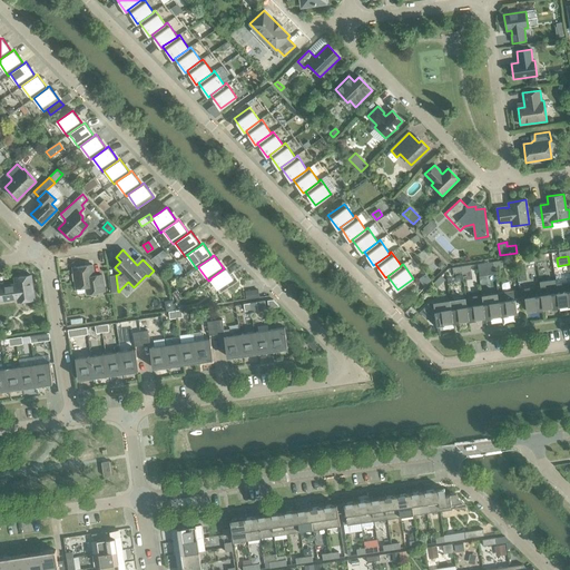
[(72,267),(74,274),(72,274),(72,281),(75,281),(76,288),(86,287),(86,288),(90,288),(91,293),(105,291),(101,275),(94,276),(94,274),(90,274),(89,265),(72,267)]
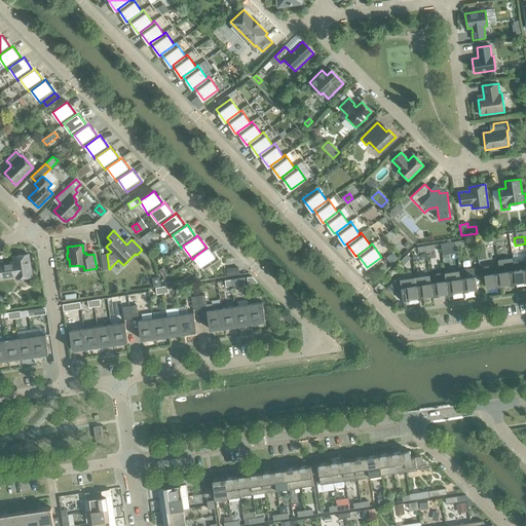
[(194,257),(194,258),(202,270),(218,260),(209,247),(207,248),(194,257)]
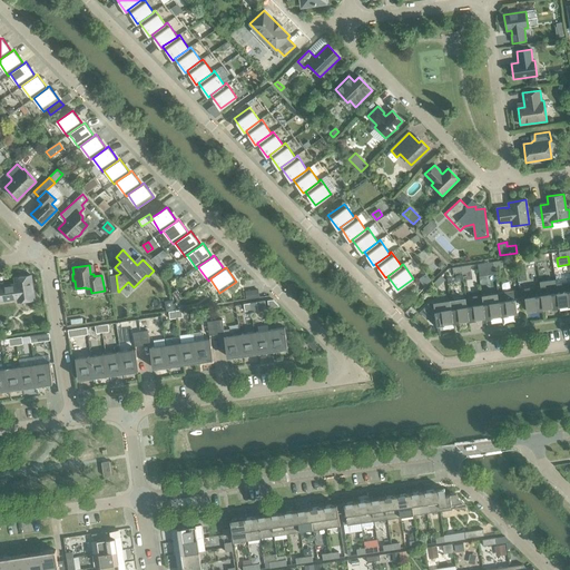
[(425,274),(419,278),(423,285),(430,282),(425,274)]
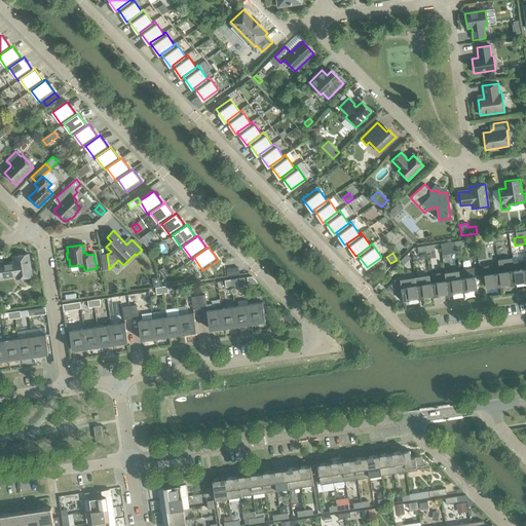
[(0,277),(15,276),(16,278),(32,276),(29,254),(13,257),(13,262),(0,264),(0,277)]
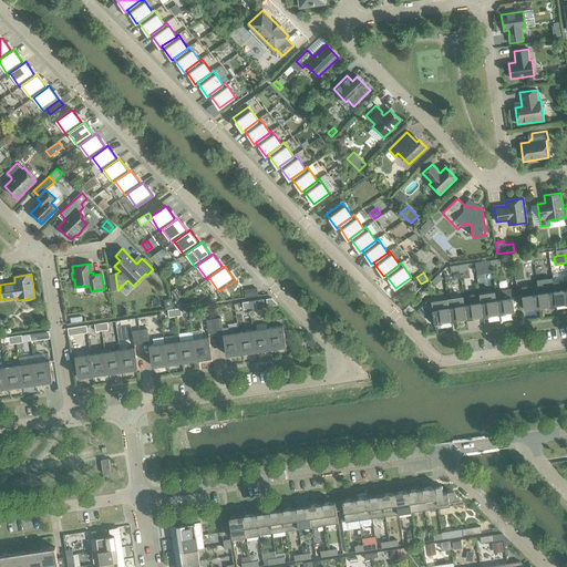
[(435,287),(443,279),(439,275),(431,282),(435,287)]
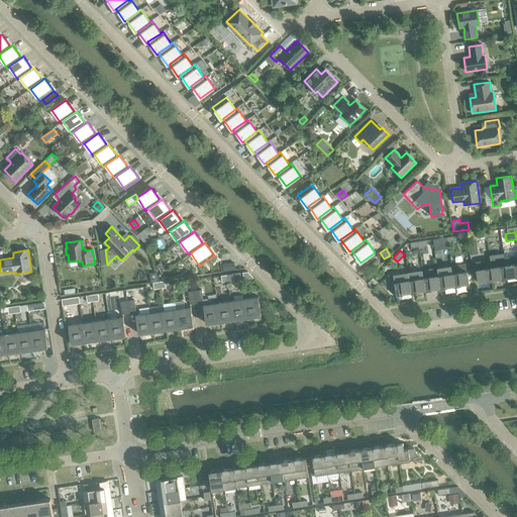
[(516,256),(504,259),(507,277),(507,279),(516,277),(516,276),(516,275),(516,256)]
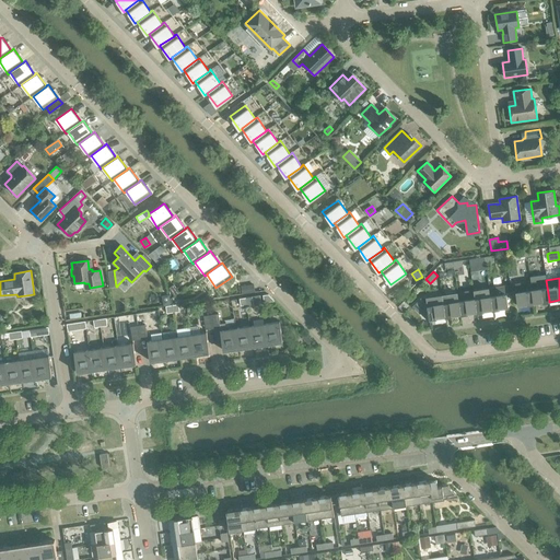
[(546,280),(531,282),(534,302),(533,302),(534,304),(545,303),(544,300),(549,300),(546,280)]
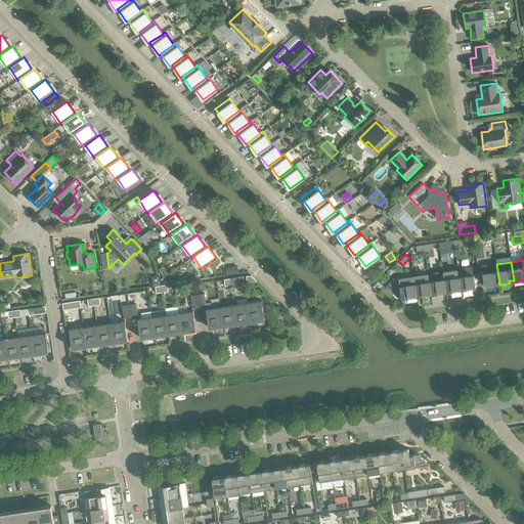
[(499,282),(496,264),(480,267),(481,275),(483,274),(484,287),(494,286),(494,282),(498,282),(499,282)]
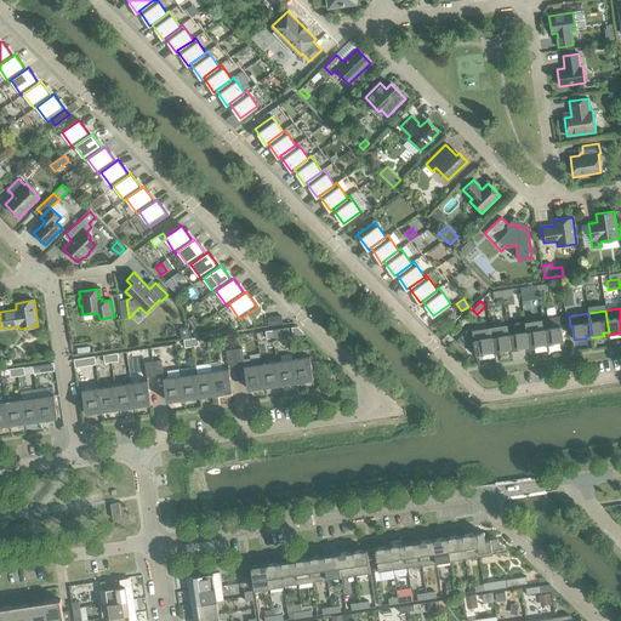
[(281,315),(267,318),(268,326),(283,324),(281,315)]
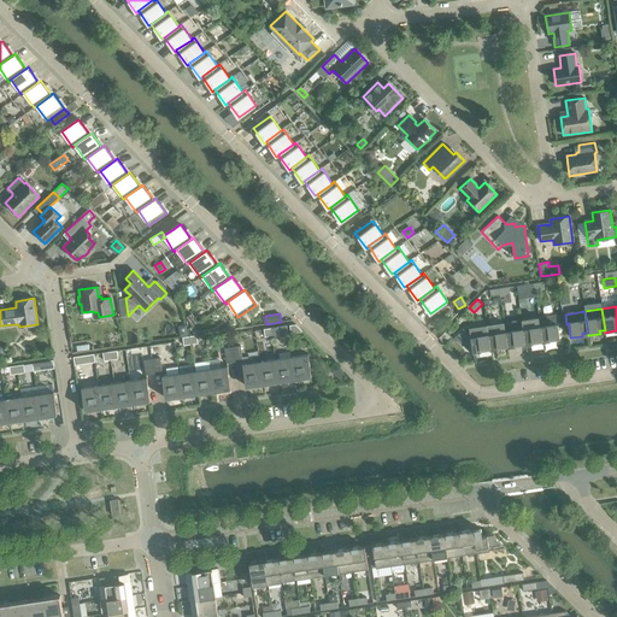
[(558,315),(539,318),(542,339),(547,339),(547,341),(560,340),(558,325),(559,324),(558,315)]
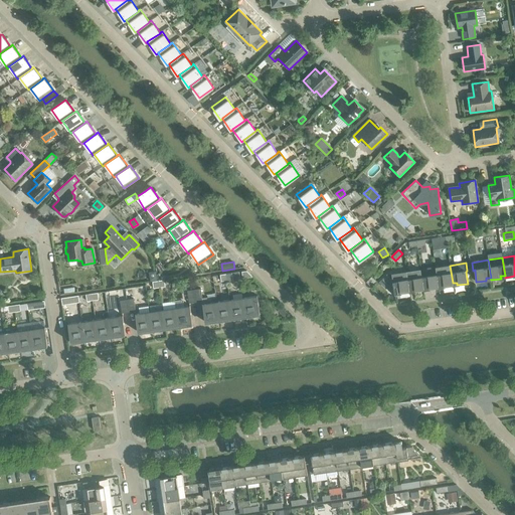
[(450,266),(436,268),(438,285),(443,285),(443,287),(453,286),(453,283),(450,266)]
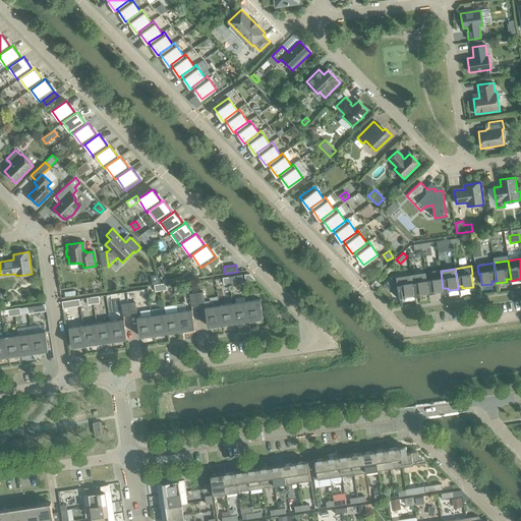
[(441,271),(425,273),(428,291),(432,290),(433,292),(444,291),(443,288),(441,271)]
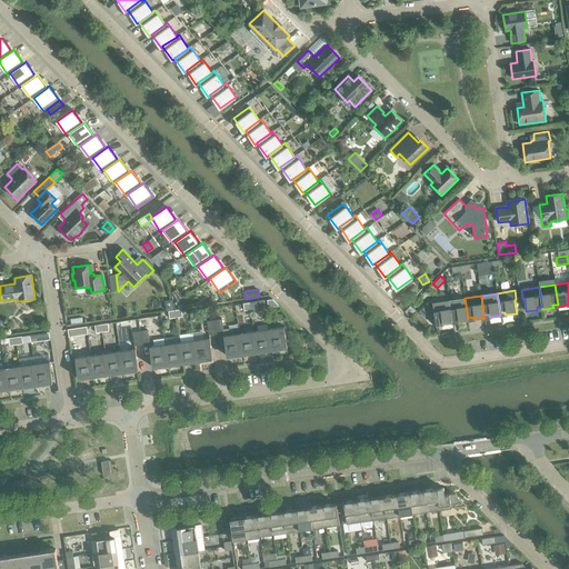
[(465,298),(449,300),(452,320),(457,319),(457,321),(468,320),(468,318),(465,298)]
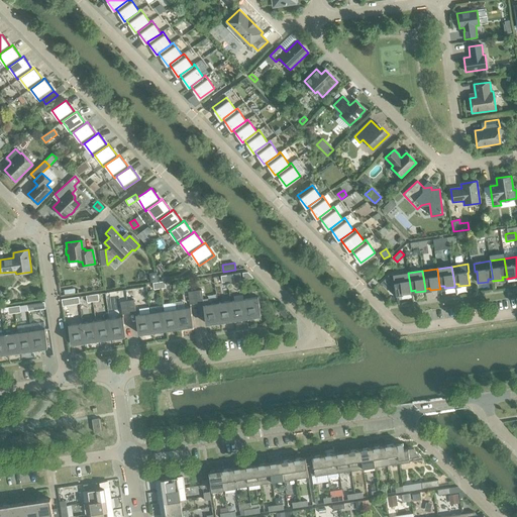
[(411,291),(408,273),(389,276),(382,283),(392,293),(401,292),(401,295),(411,293),(411,291)]
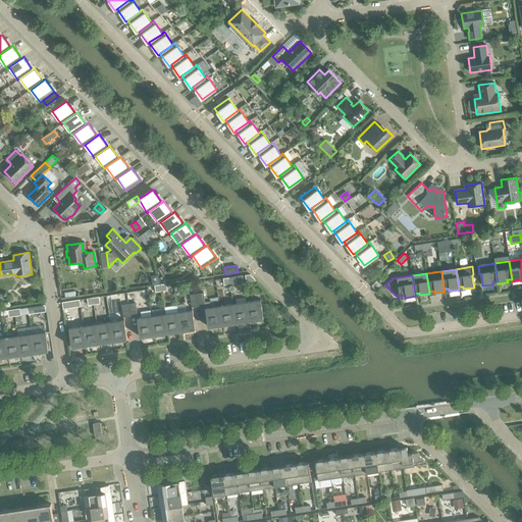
[(199,307),(205,306),(205,302),(203,293),(197,294),(199,307)]
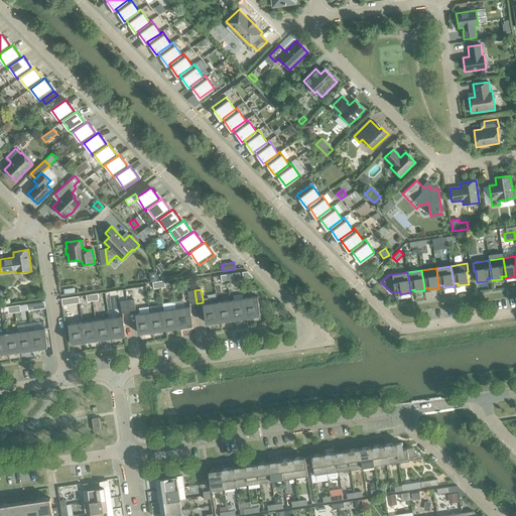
[(189,304),(197,303),(195,290),(187,291),(189,304)]
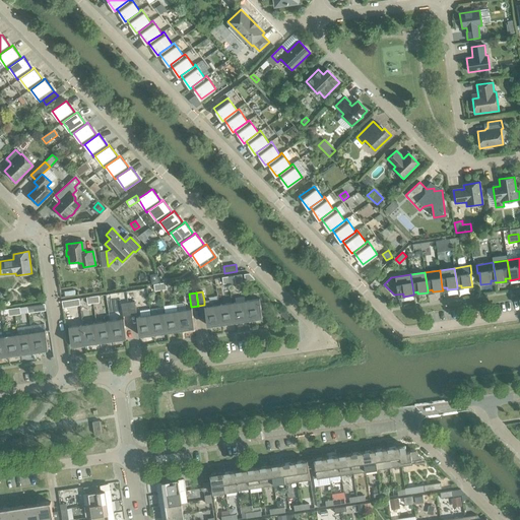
[(80,306),(79,299),(61,302),(62,308),(80,306)]
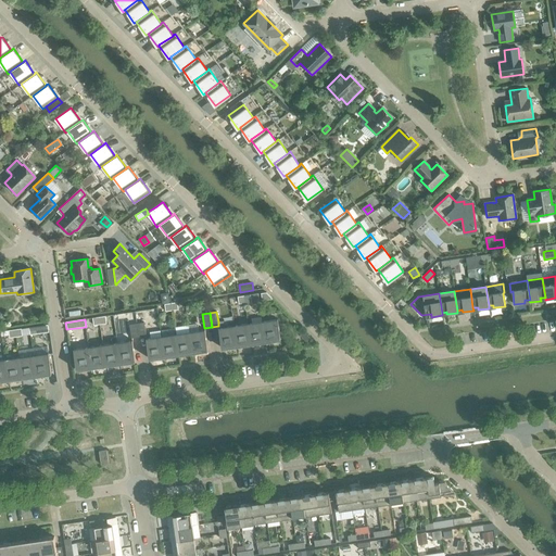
[(277,320),(262,323),(265,342),(272,341),(272,343),(278,342),(278,340),(280,339),(277,319),(277,320)]
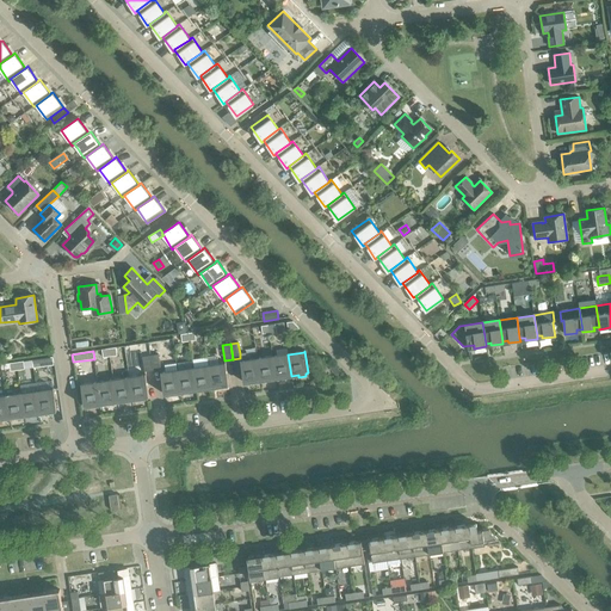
[(240,358),(244,383),(251,381),(252,384),(259,383),(259,381),(260,380),(257,358),(246,360),(245,353),(240,353),(240,358)]
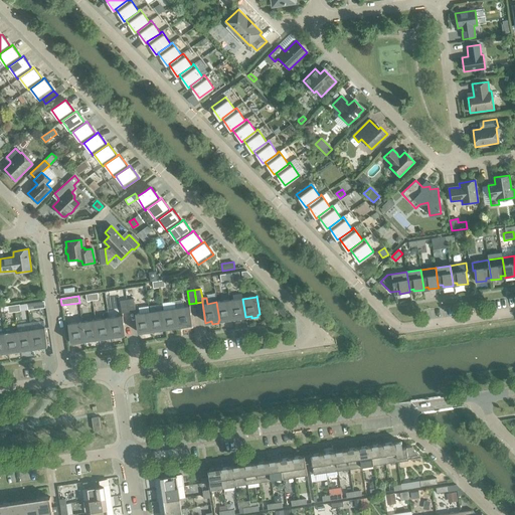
[(133,299),(127,300),(129,313),(135,312),(133,299)]
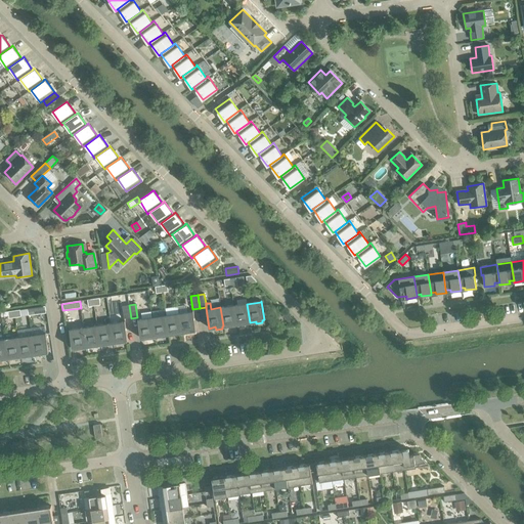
[(247,304),(233,305),(236,323),(243,323),(243,325),(249,324),(249,322),(250,322),(247,304)]
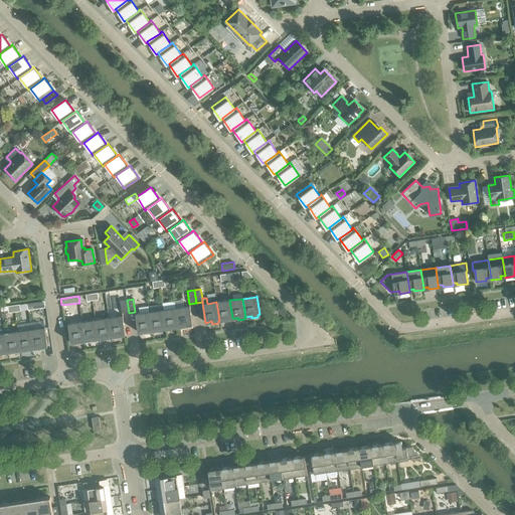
[(129,313),(127,300),(120,301),(122,314),(129,313)]
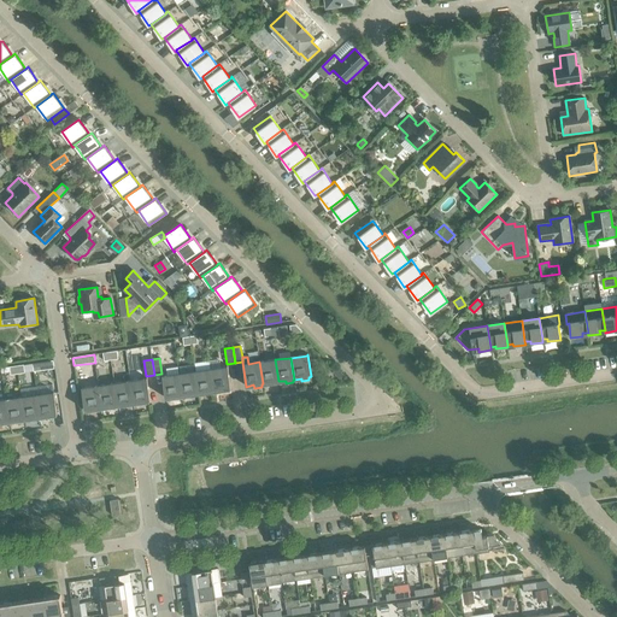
[(275,359),(259,362),(263,383),(270,383),(270,386),(277,385),(277,382),(278,381),(275,359)]
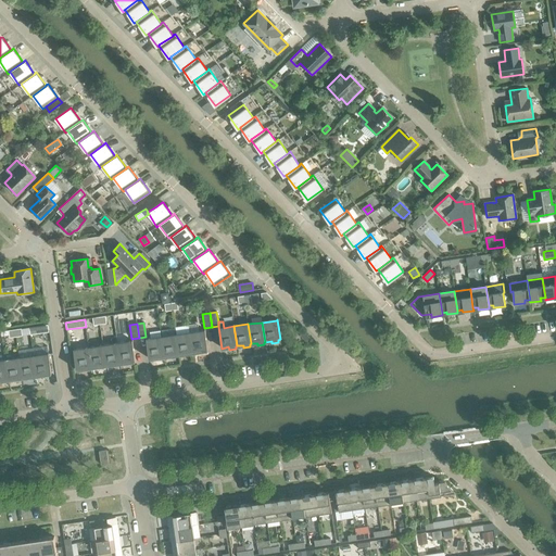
[(49,332),(48,325),(28,328),(30,335),(49,332)]
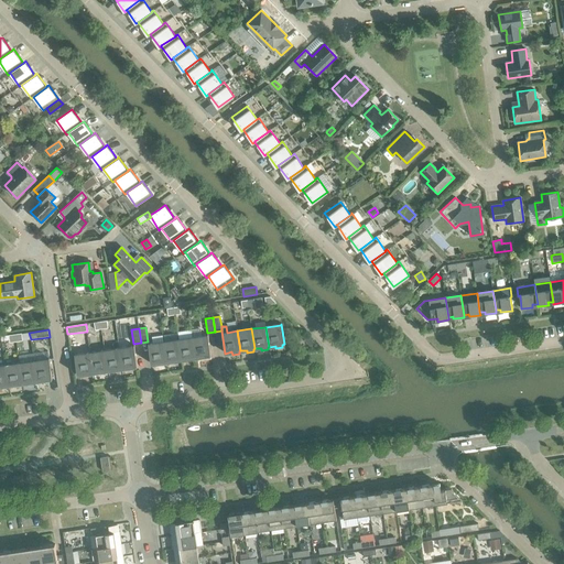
[(207,335),(193,337),(195,357),(202,357),(202,359),(208,358),(208,356),(210,355),(208,335),(207,335)]
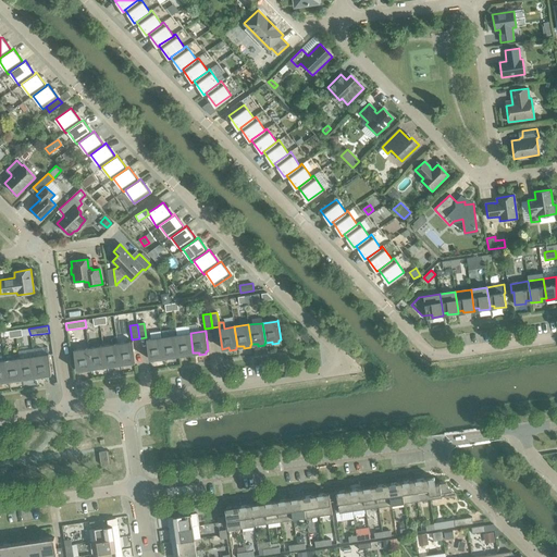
[(305,332),(300,336),(307,342),(310,337),(305,332)]
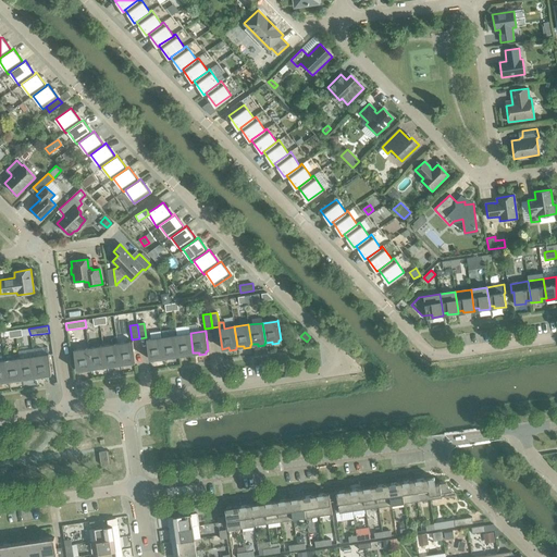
[(190,333),(175,335),(178,355),(185,355),(185,357),(192,356),(192,354),(193,353),(190,333)]
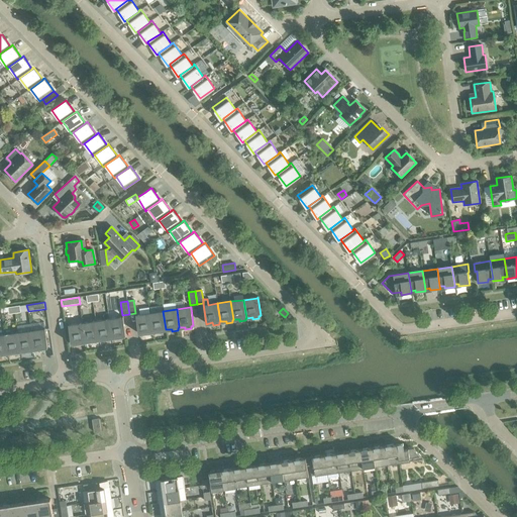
[(163,311),(149,313),(152,331),(159,331),(159,333),(165,332),(165,330),(166,329),(163,311)]
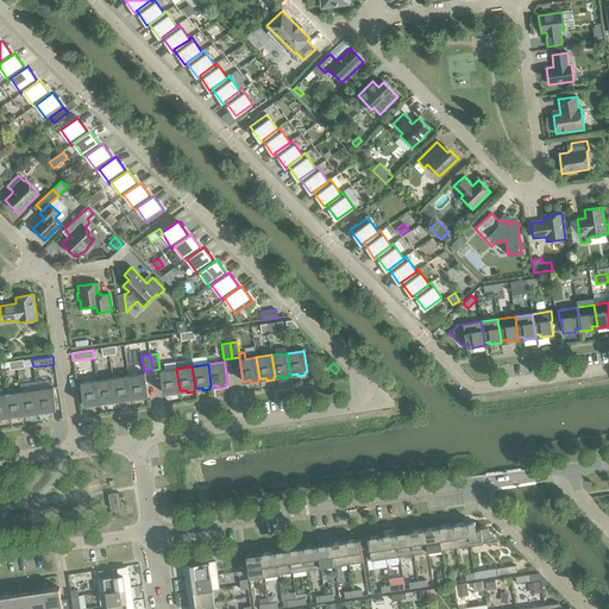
[(180,390),(176,369),(161,371),(159,371),(163,393),(171,391),(171,395),(179,394),(179,391),(180,390)]
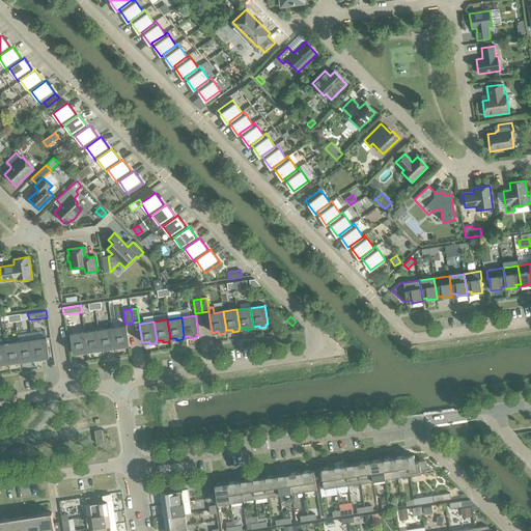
[(126,326),(112,328),(114,346),(116,346),(116,348),(122,347),(122,345),(129,344),(127,326),(126,326)]
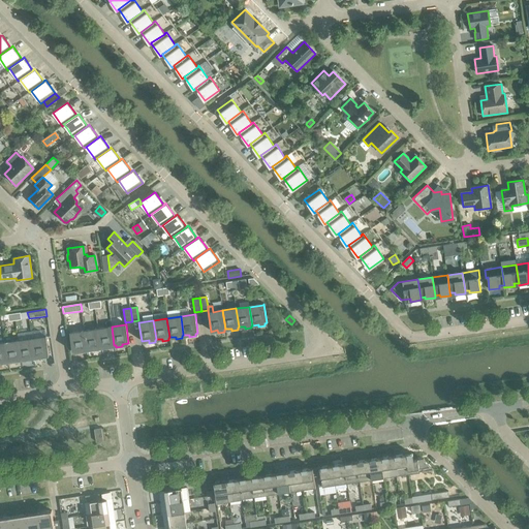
[(112,327),(98,329),(100,347),(101,347),(102,349),(109,348),(109,346),(114,345),(112,327)]
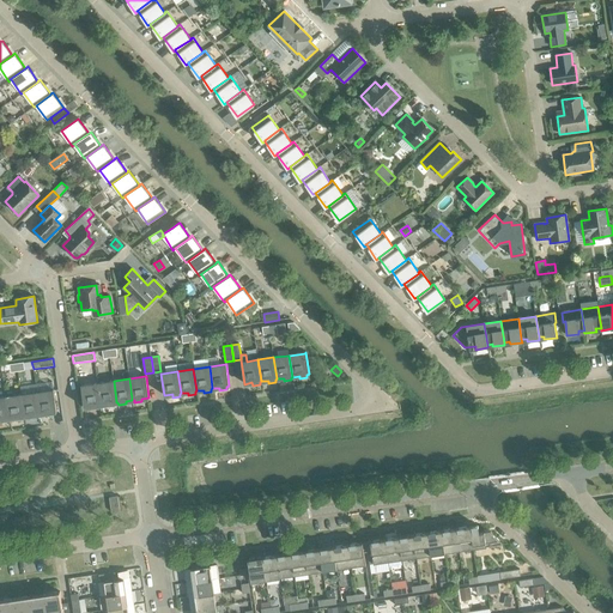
[(114,381),(98,383),(101,405),(102,405),(103,407),(110,406),(110,404),(116,402),(114,381)]
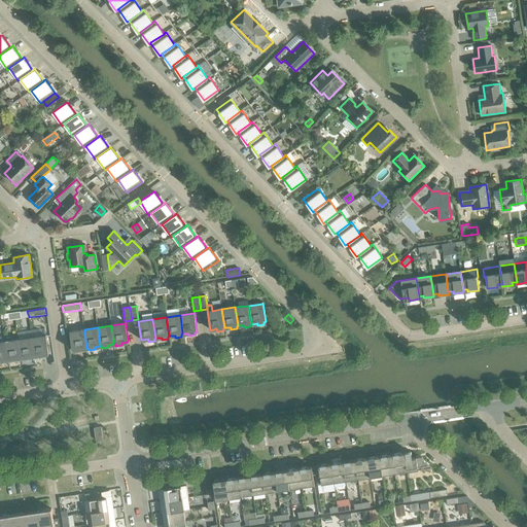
[(86,348),(84,329),(70,331),(69,331),(72,350),(74,350),(75,352),(81,351),(81,349),(86,348)]
